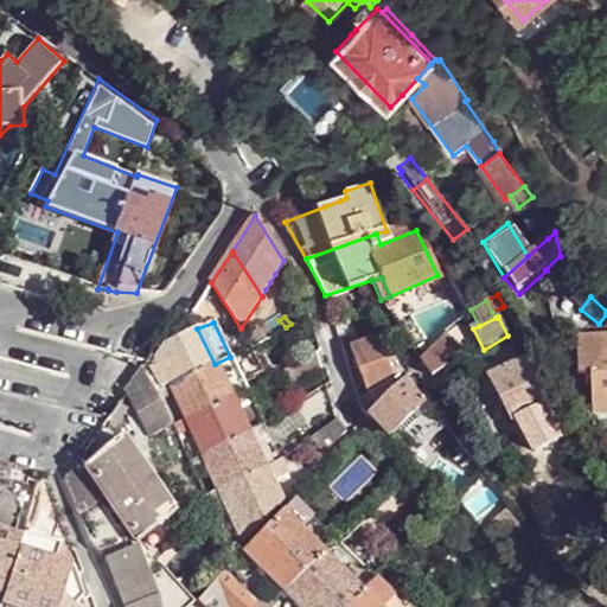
[(264,326),(246,337),(251,347),(269,337),(264,326)]
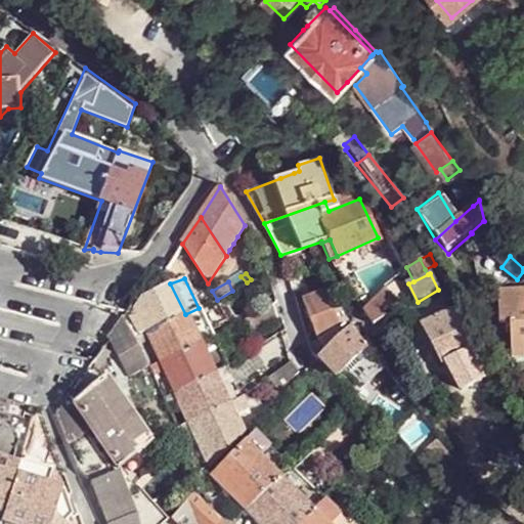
[(185,314),(170,284),(140,298),(134,306),(146,333),(185,314)]
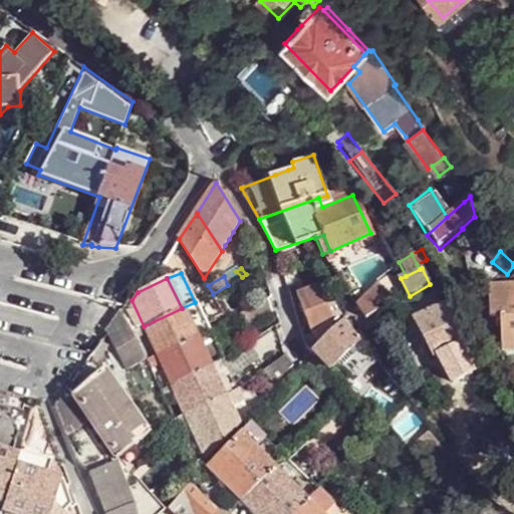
[(390,289),(376,279),(353,307),(354,308),(369,319),(380,307),(377,304),(390,289)]
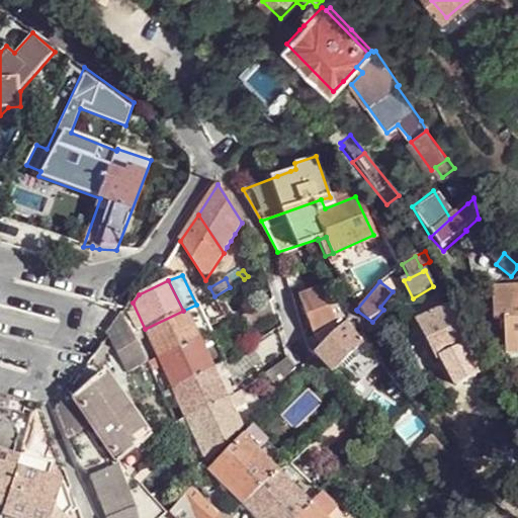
[(517,285),(495,287),(496,321),(504,321),(506,352),(517,351),(517,285)]
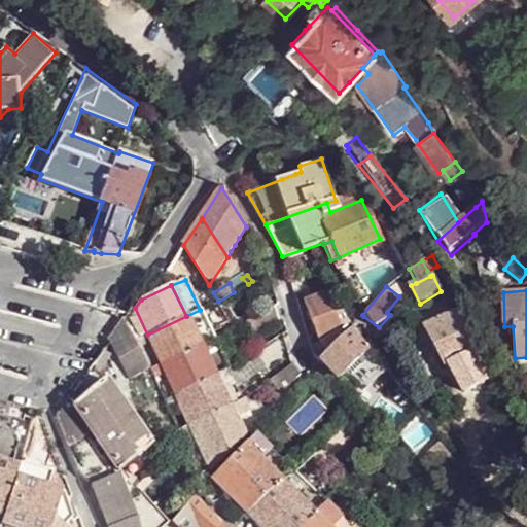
[(326,291),(304,302),(319,345),(339,331),(343,328),(326,291)]
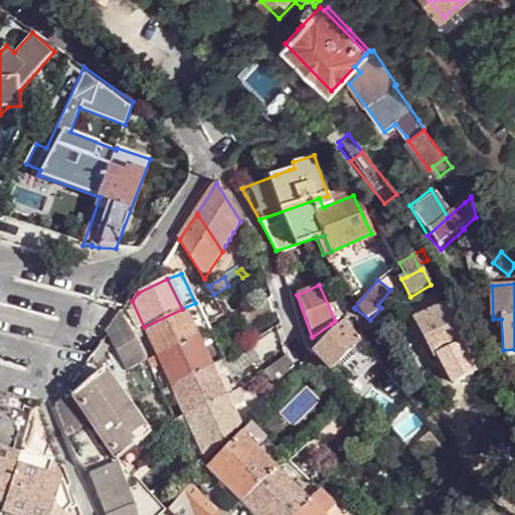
[(268,298),(242,314),(250,329),(273,315),(268,298)]
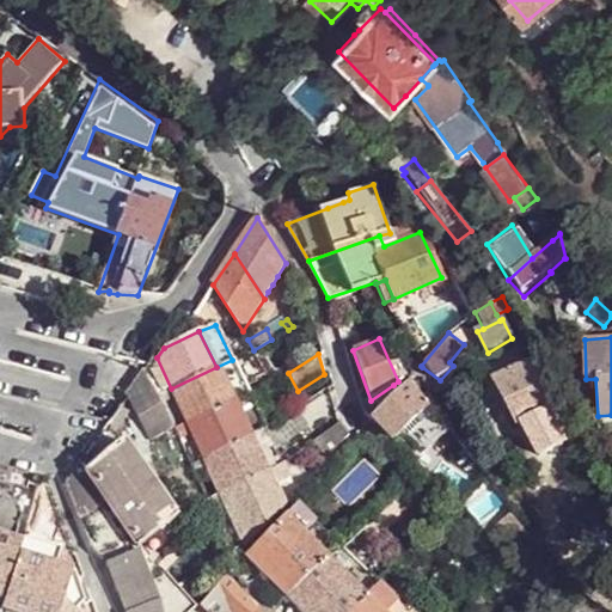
[(233,403),(250,396),(232,360),(216,367),(233,403)]
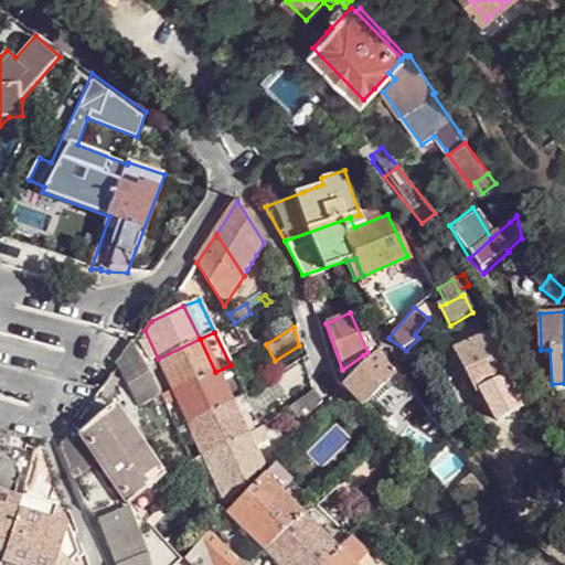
[(515,379),(493,334),(458,353),(478,391),(481,391),(486,387),(496,382),(500,388),(514,381),(513,379),(515,379)]
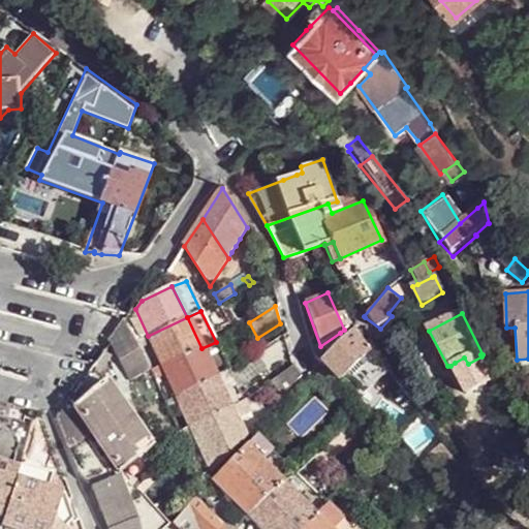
[(201,348),(187,317),(148,336),(162,366),(201,348)]
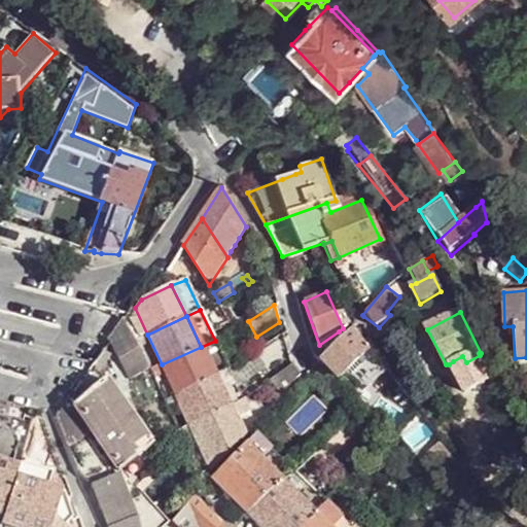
[(150,372),(123,322),(108,342),(131,381),(150,372)]
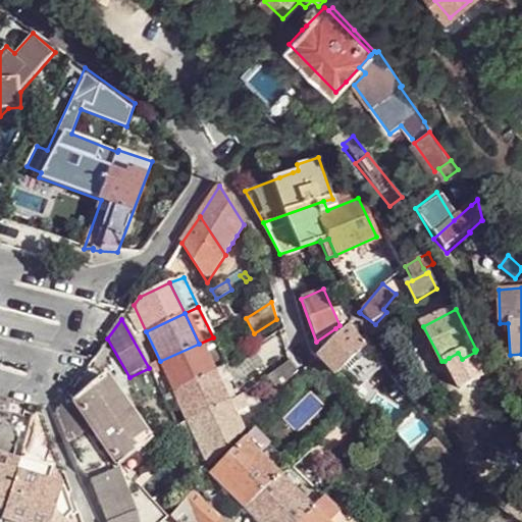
[(325,352),(318,359),(334,376),(337,373),(356,392),(382,368),(352,324),(348,329),(340,337),(327,349),(325,352)]
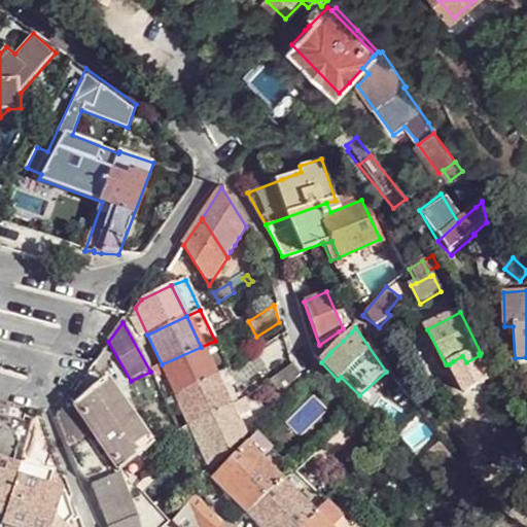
[(343,341),(339,331),(319,345),(312,350),(314,355),(320,363),(321,362),(328,355),(330,352),(343,341)]
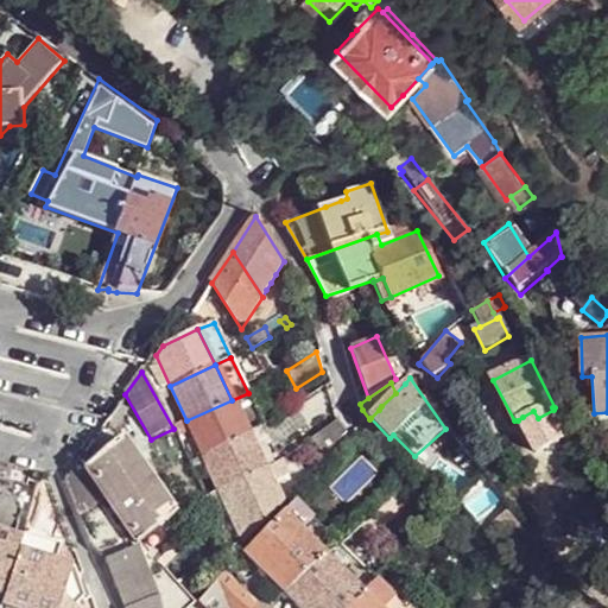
[(265,426),(248,393),(232,400),(248,435),(265,426)]
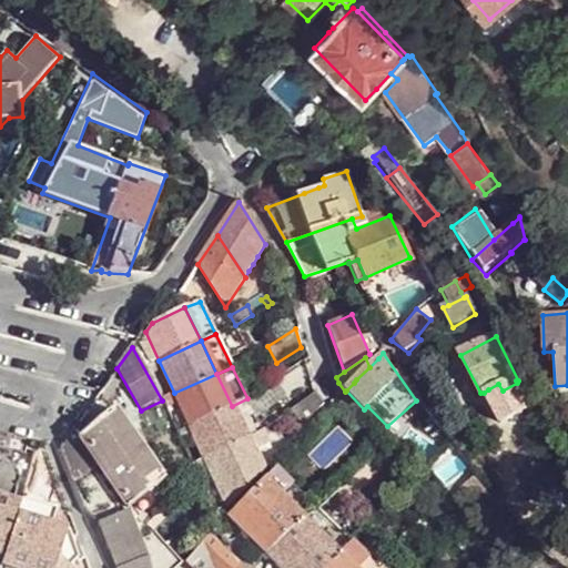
[(216,374),(174,393),(190,425),(232,406),(216,374)]
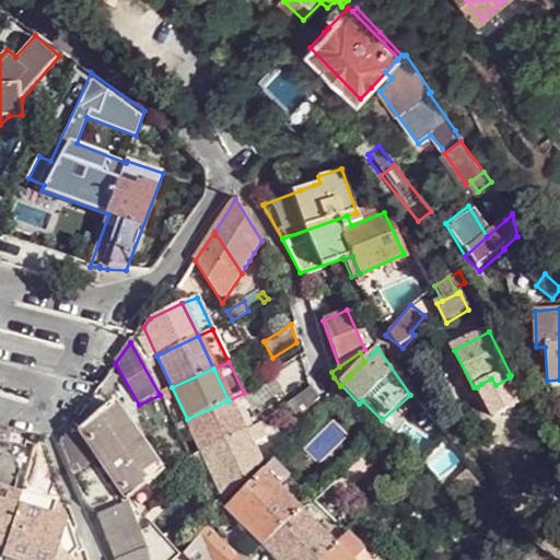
[(284,389),(273,373),(244,393),(251,409),(252,412),(284,389)]
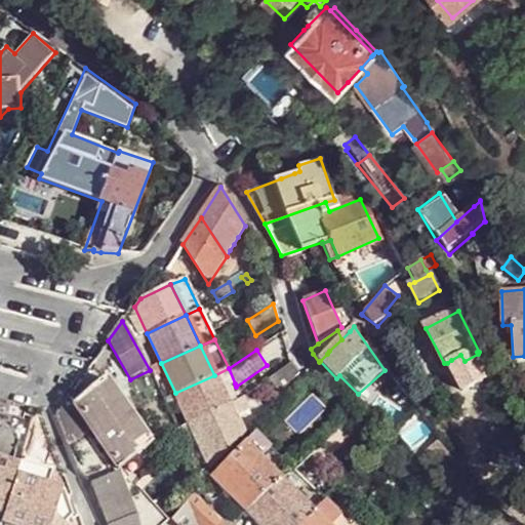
[(102,351),(92,365),(99,369),(109,356),(102,351)]
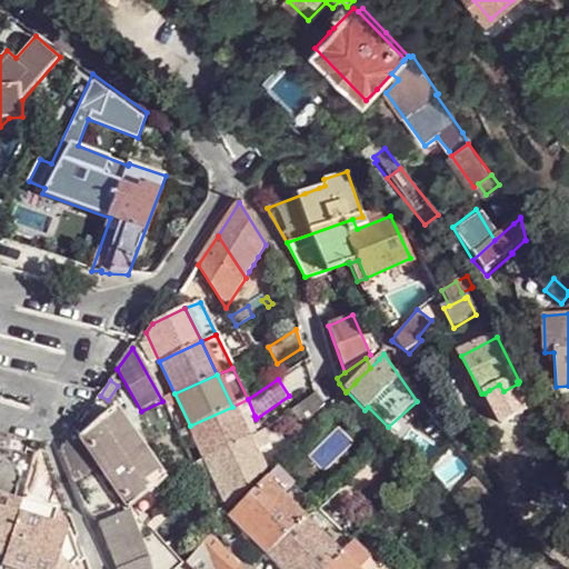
[(526,391),(519,381),(517,381),(518,383),(503,391),(509,401),(526,391)]
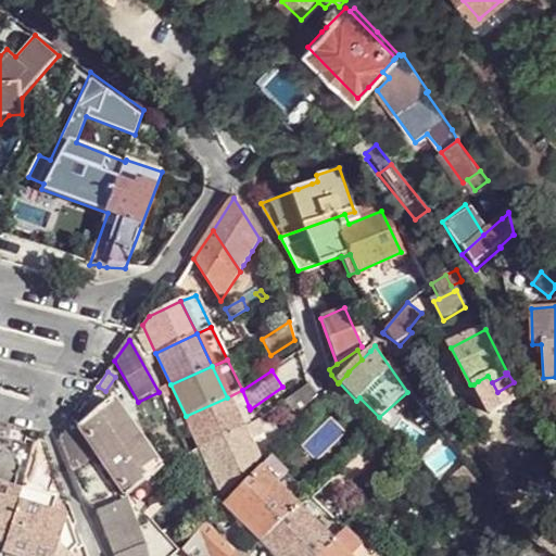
[(317,394),(308,384),(286,400),(294,412),(317,394)]
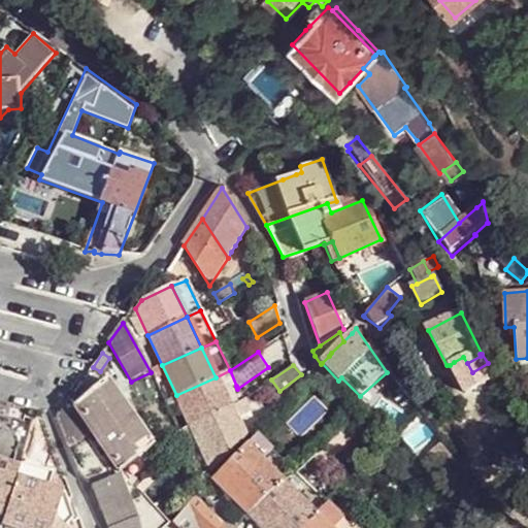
[(236,386),(230,370),(216,377),(223,392),(236,386)]
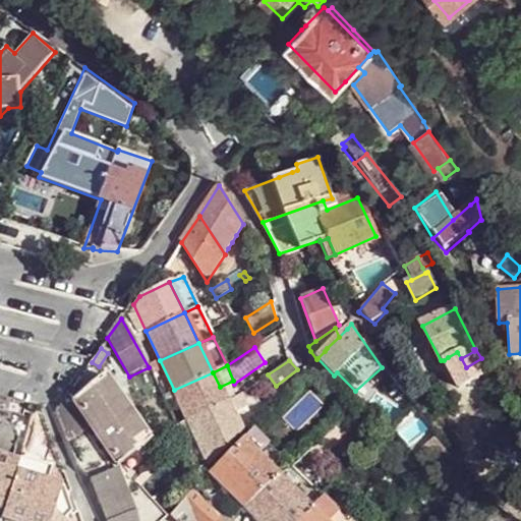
[(220,387),(213,372),(174,390),(177,396),(188,420),(227,402),(220,387)]
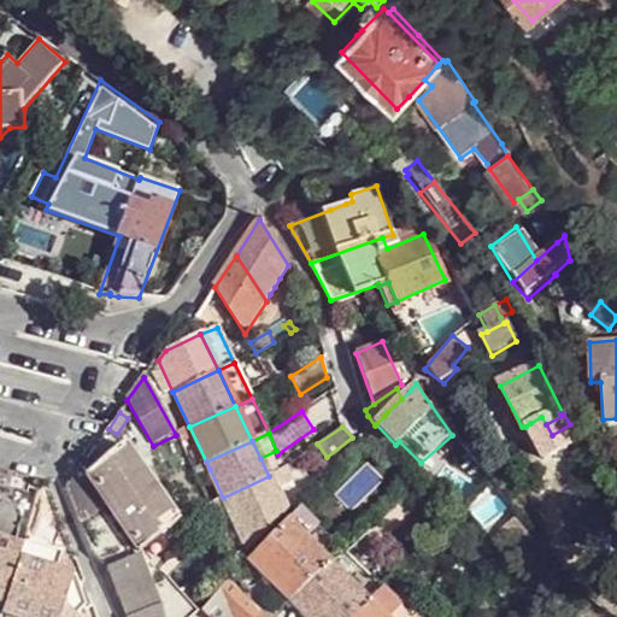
[(86,472),(84,472),(106,505),(136,550),(152,540),(176,522),(122,445),(86,472)]
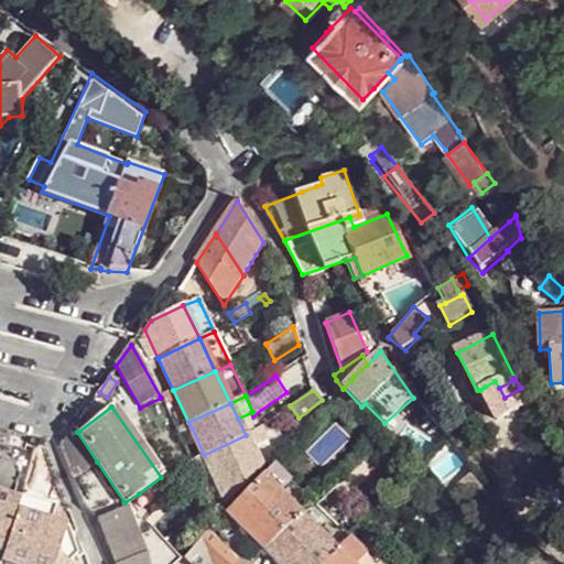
[(253,415),(252,412),(238,419),(246,435),(260,429),(253,415)]
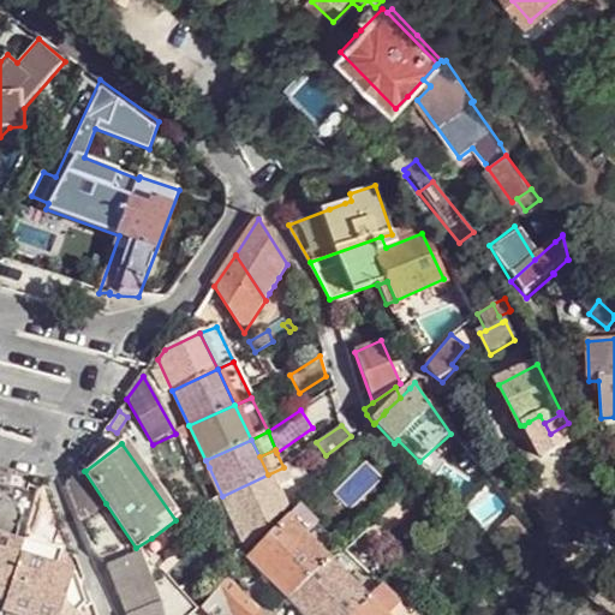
[(304,465),(298,457),(286,465),(292,473),(304,465)]
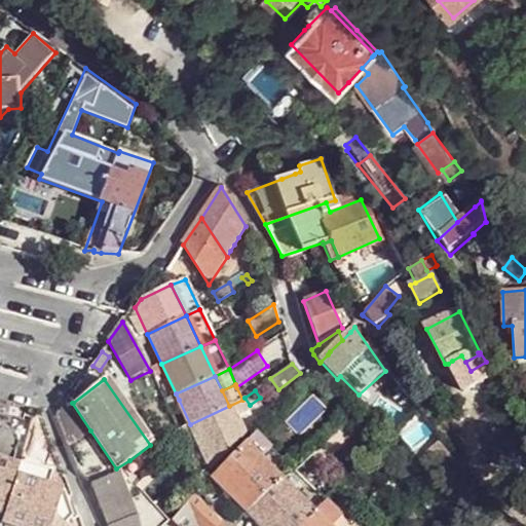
[(179,400),(176,393),(165,399),(168,405),(179,400)]
